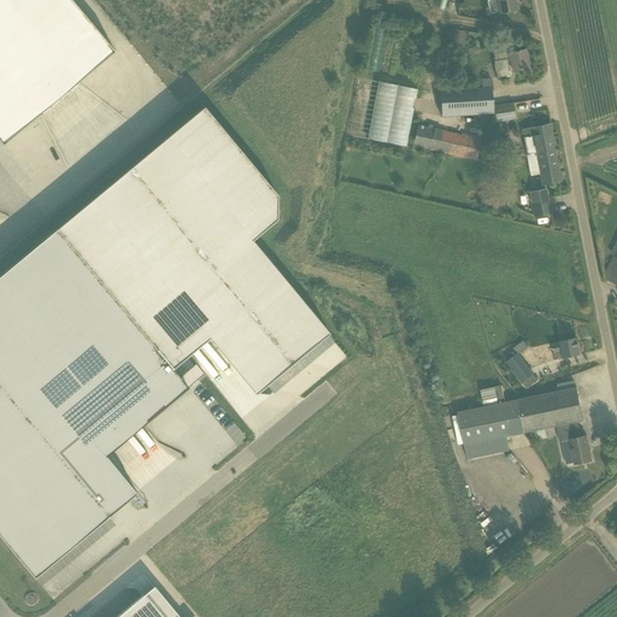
[(115,52),(71,0),(0,0),(0,141),(3,145),(115,52)]
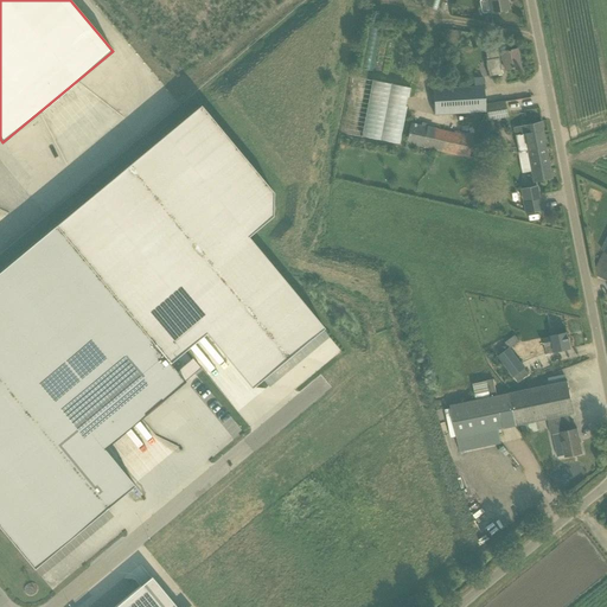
[(490,13),(509,10),(506,0),(479,0),(479,1),(481,12),(484,13),(490,12),(490,13)]
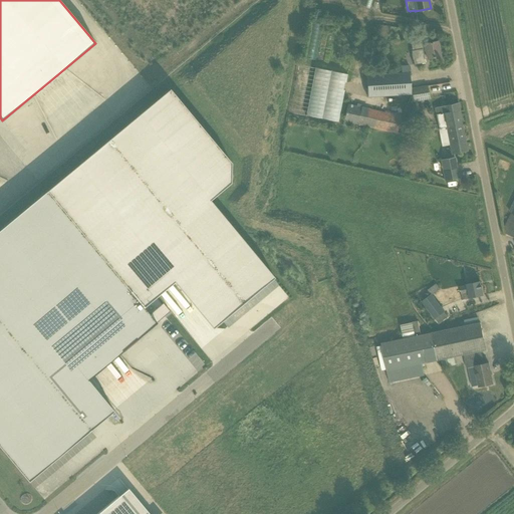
[(426,59),(440,56),(437,41),(428,43),(427,37),(410,40),(412,51),(411,51),(414,65),(424,63),(423,59),(425,59),(426,59)]
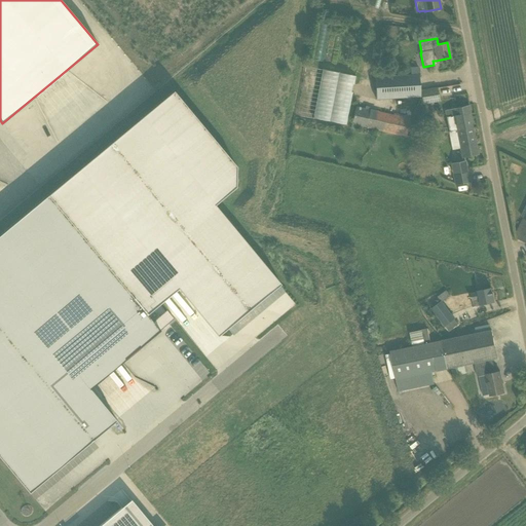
[(347,124),(355,74),(305,66),(297,116),(347,124)]
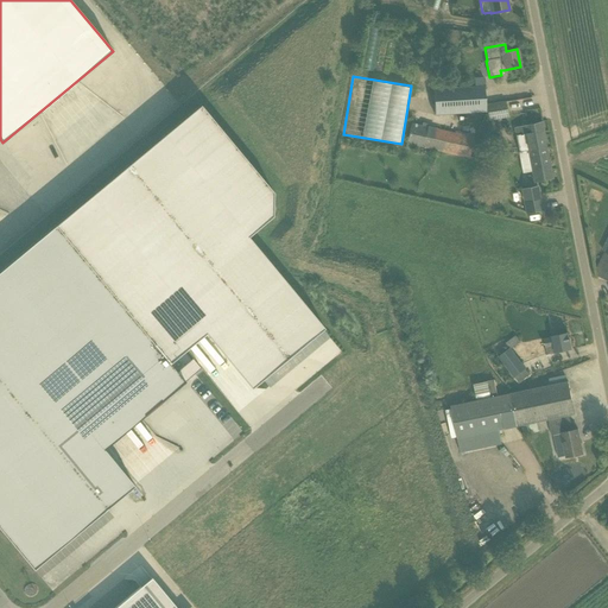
[(434,89),(435,115),(486,112),(485,86),(434,89)]
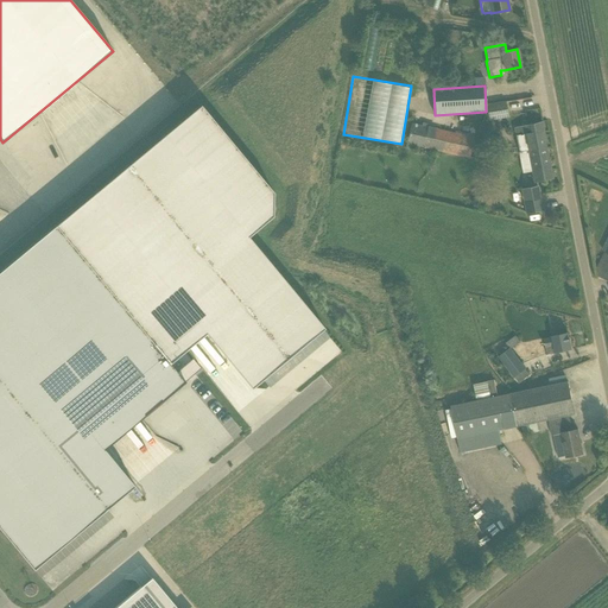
[(487,105),(489,120),(508,118),(506,101),(487,105)]
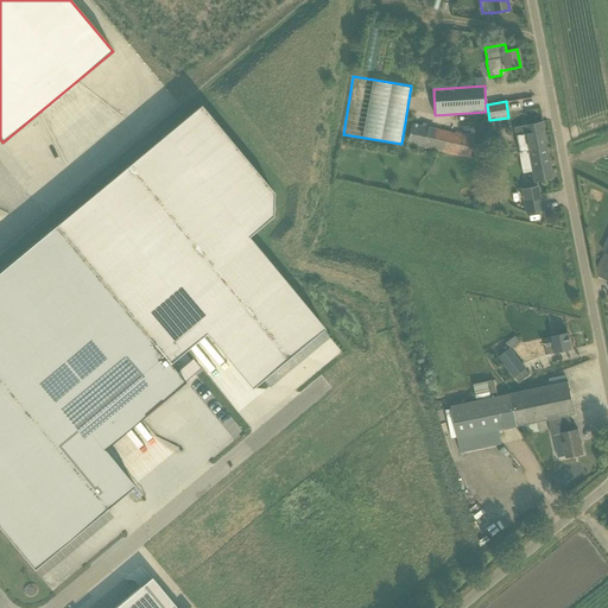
[(56,226),(0,271),(0,529),(33,569),(134,486),(105,449),(140,419),(141,418),(145,416),(146,415),(160,401),(162,403),(163,401),(162,401),(185,381),(170,363),(164,355),(197,328),(240,379),(309,322),(238,235),(260,217),(260,194),(192,112),(56,226)]
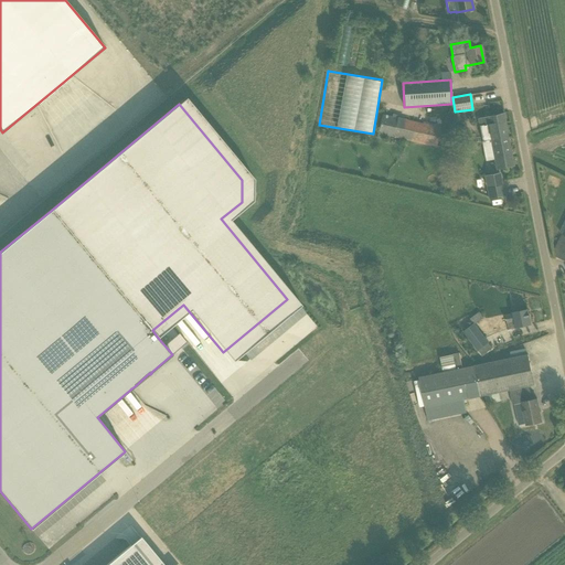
[(436,147),(436,145),(441,127),(423,123),(423,124),(397,118),(397,116),(392,115),(391,116),(383,114),(377,136),(387,139),(388,135),(393,136),(436,147)]
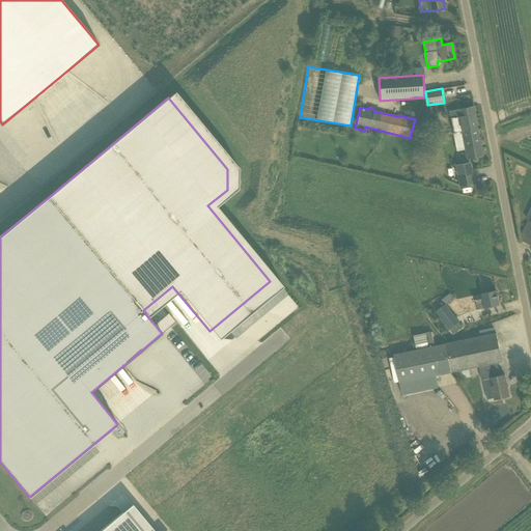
[(460,132),(477,129),(473,107),(449,112),(453,134),(460,132)]
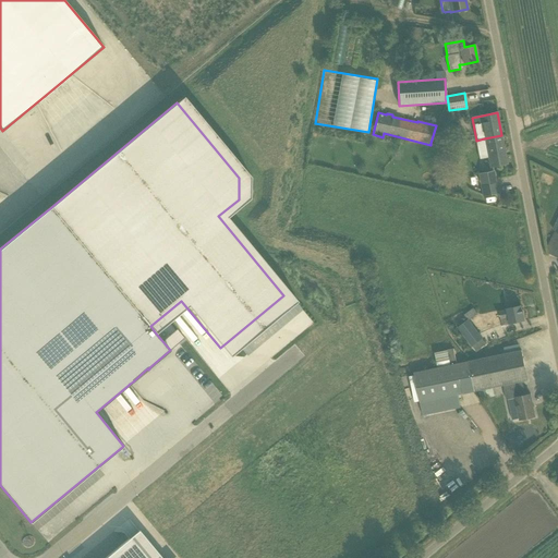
[(451,140),(457,143),(460,137),(455,133),(451,140)]
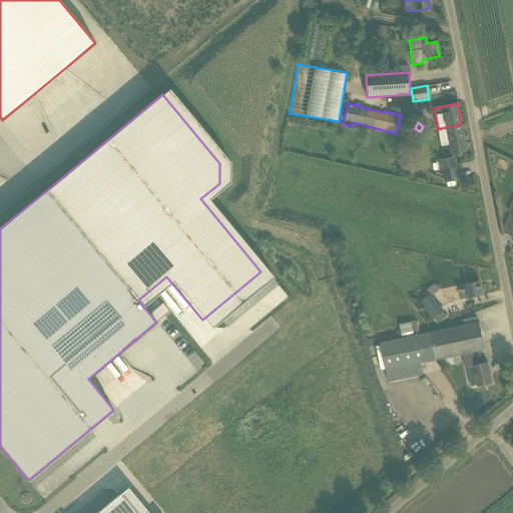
[(445,127),(450,153),(466,150),(461,124),(445,127)]
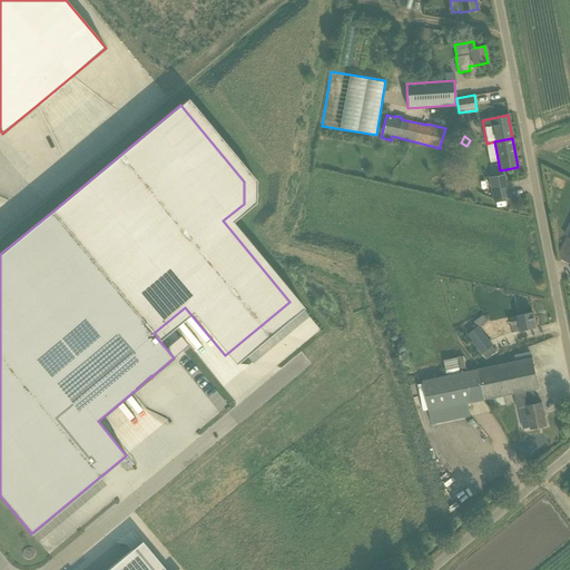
[(493,200),(509,197),(504,175),(489,178),(493,200)]
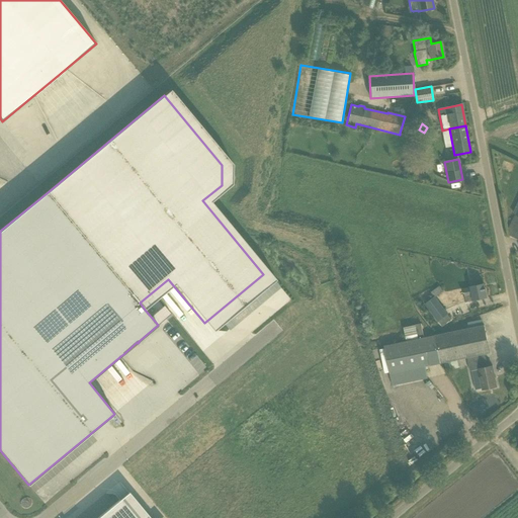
[(465,303),(487,297),(484,283),(462,288),(465,303)]
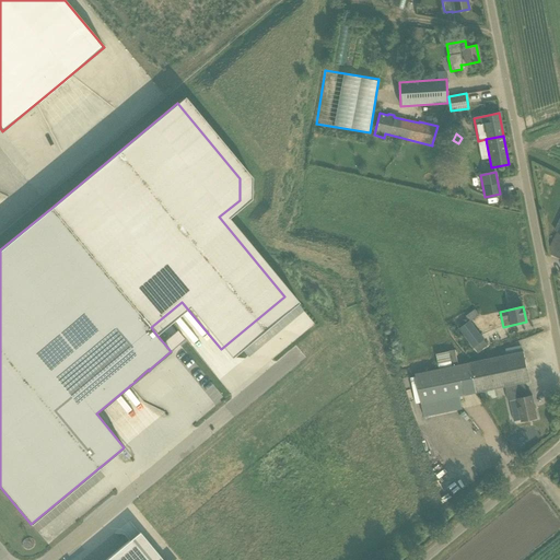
[(485,340),(470,322),(469,321),(458,329),(474,348),(485,340)]
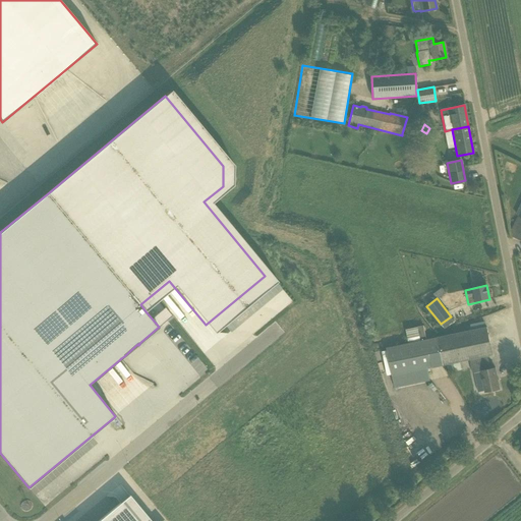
[(426,340),(424,328),(423,326),(417,327),(418,328),(406,330),(406,331),(408,343),(426,340)]
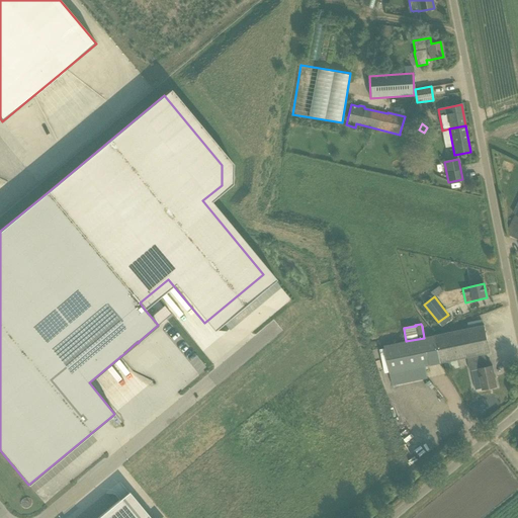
[(425,366),(467,357),(481,355),(485,354),(490,353),(484,325),(475,328),(424,338),(406,341),(384,346),(391,373),(425,366)]
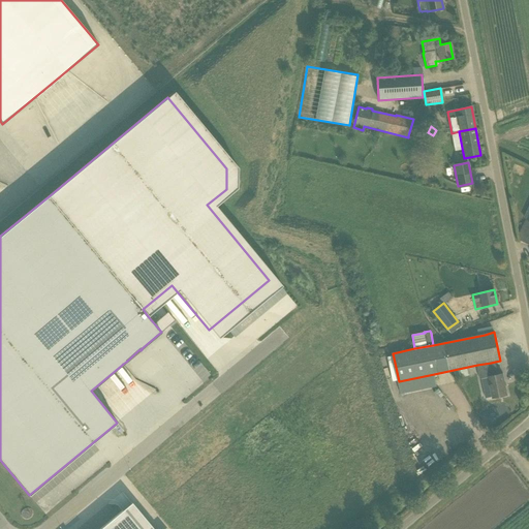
[(481,378),(486,399),(492,397),(492,399),(507,395),(503,374),(498,375),(495,362),(491,363),(477,365),(479,379),(481,378)]
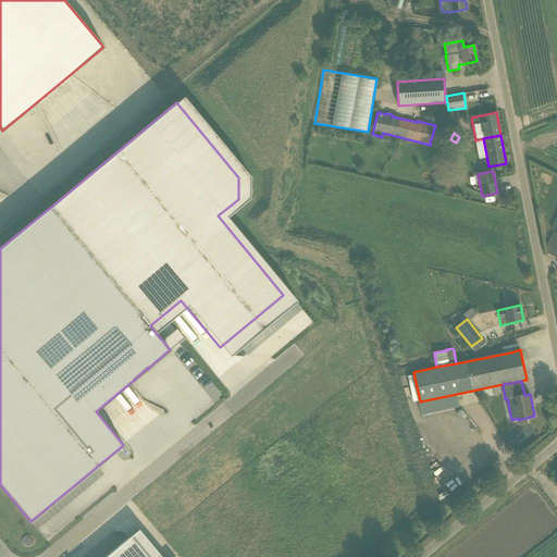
[(162,556),(139,529),(138,530),(159,555),(155,556),(145,556),(128,537),(104,556),(162,556)]
